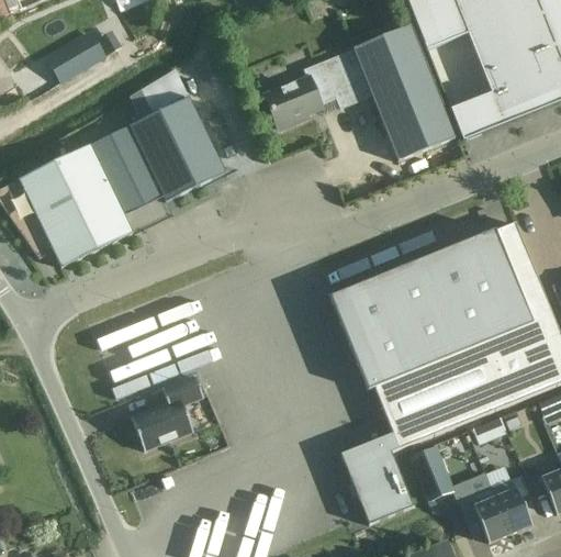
[(451,107),(463,138),(560,98),(560,0),(407,0),(427,46),(468,31),(492,90),(451,107)]
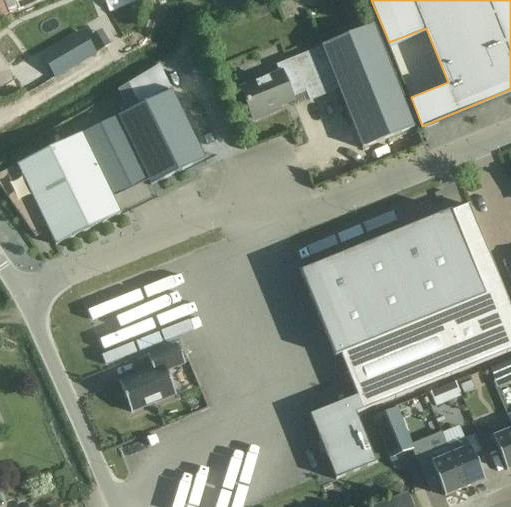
[(338,84),(363,144),(416,123),(375,20),(321,41),(322,43),(278,61),(281,68),(241,84),(253,114),(270,107),(269,104),(293,94),(290,88),(305,82),(311,95),(338,84)]
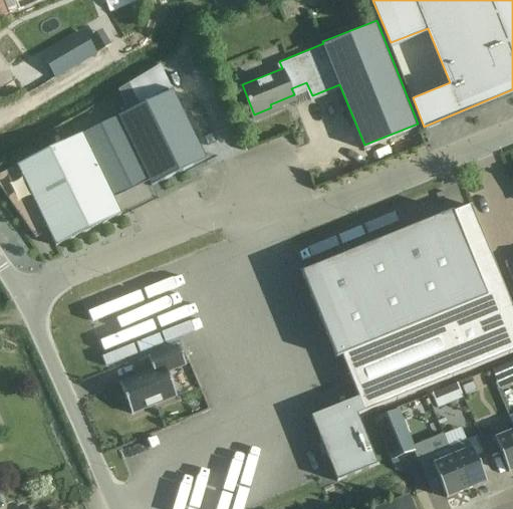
[(38,53),(13,72),(25,88),(50,68),(38,53)]
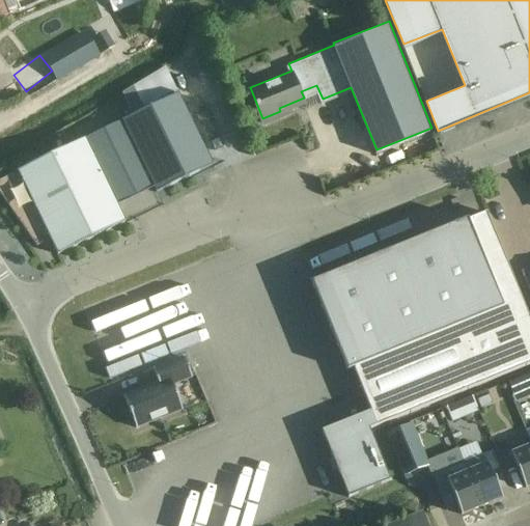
[(173,79),(128,101),(132,108),(176,86),(173,79)]
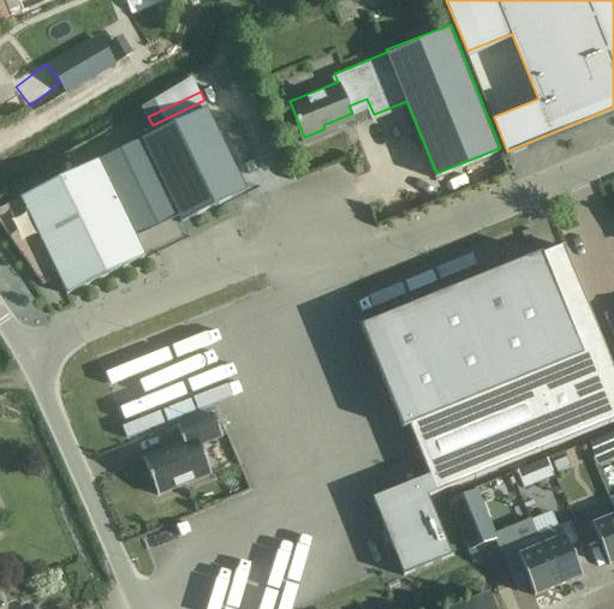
[(207,103),(142,135),(182,218),(246,185),(207,103)]
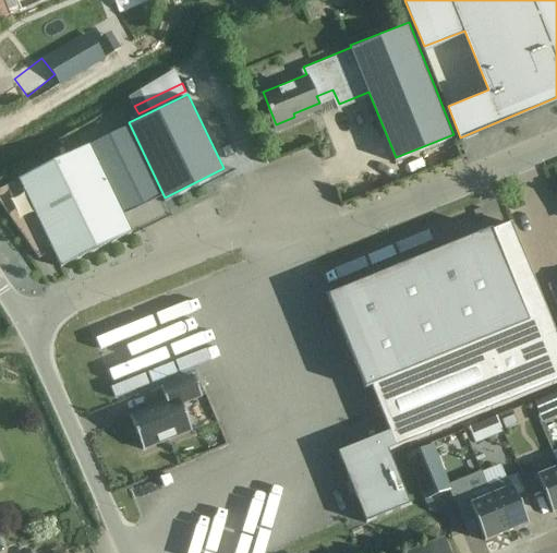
[(132,229),(89,142),(19,176),(20,177),(0,185),(0,196),(40,254),(55,248),(62,262),(132,229)]
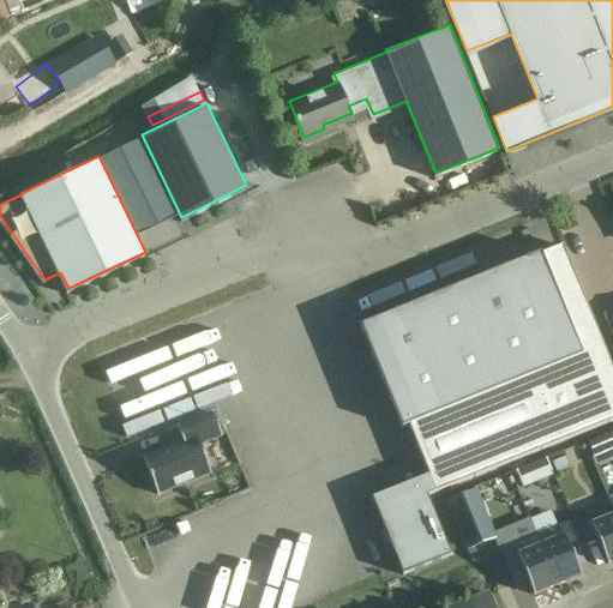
[(452,551),(428,492),(612,415),(612,365),(563,241),(361,323),(403,423),(409,421),(430,470),(372,493),(404,571),(452,551)]
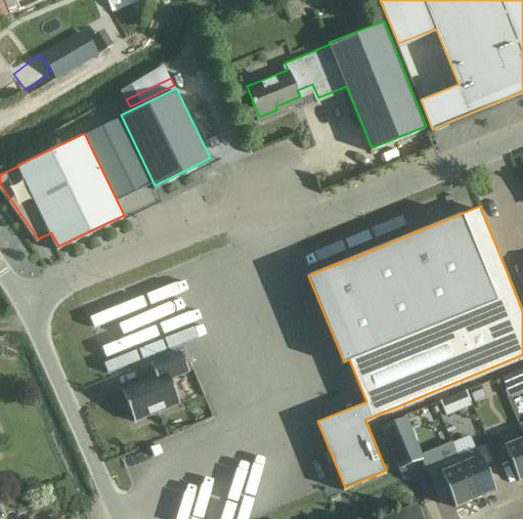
[(254,295),(261,286),(197,239),(175,267),(159,255),(149,267),(142,262),(127,283),(195,333),(217,304),(225,310),(244,287),(254,295)]
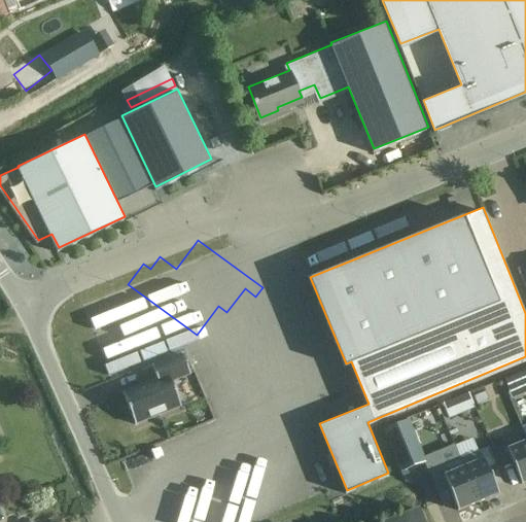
[(159,376),(124,390),(136,420),(181,403),(172,377),(191,370),(183,350),(152,362),(159,376)]
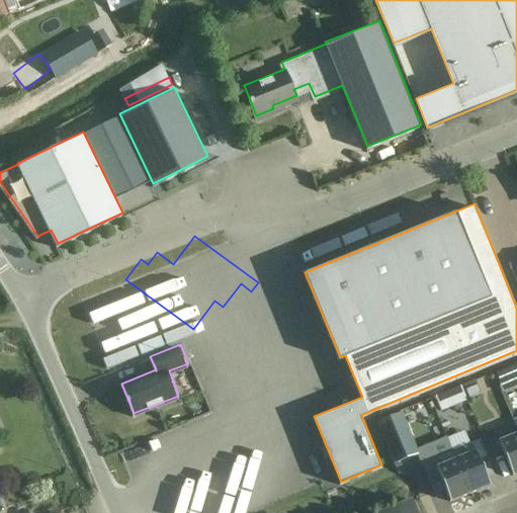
[(466,387),(470,395),(482,390),(478,381),(466,387)]
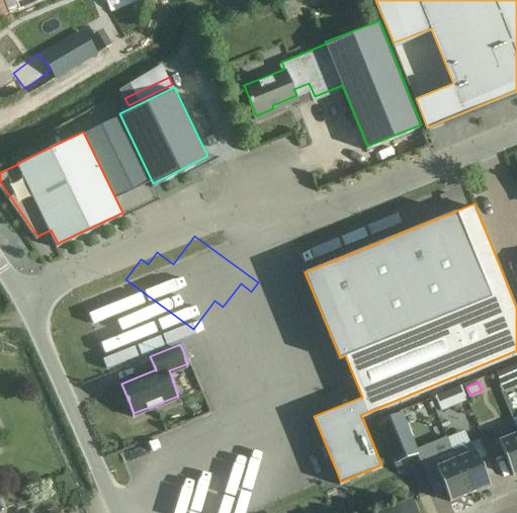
[(400,408),(378,417),(396,458),(417,449),(415,445),(400,408)]
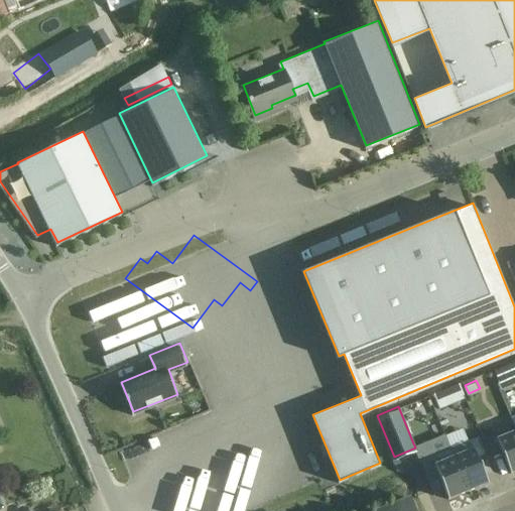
[(514,428),(497,436),(511,470),(514,468),(514,428)]
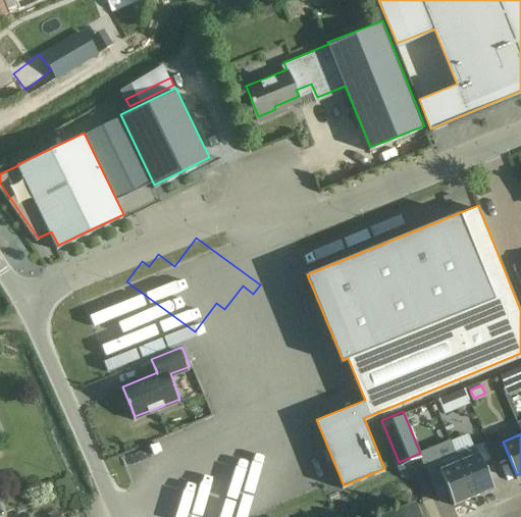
[(484,438),(456,451),(474,494),(495,484),(483,459),(491,456),(484,438)]
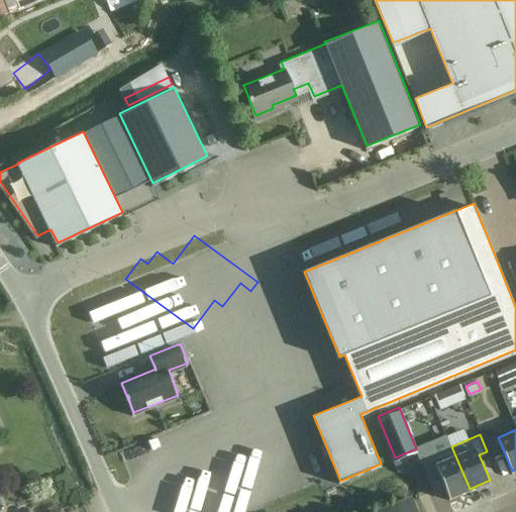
[(449,497),(470,489),(451,446),(432,454),(426,439),(414,444),(416,448),(423,466),(434,461),(449,497)]
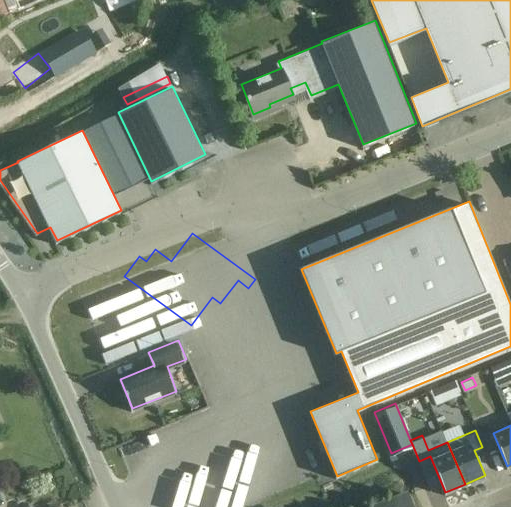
[(419,506),(413,488),(362,506),(419,506)]
